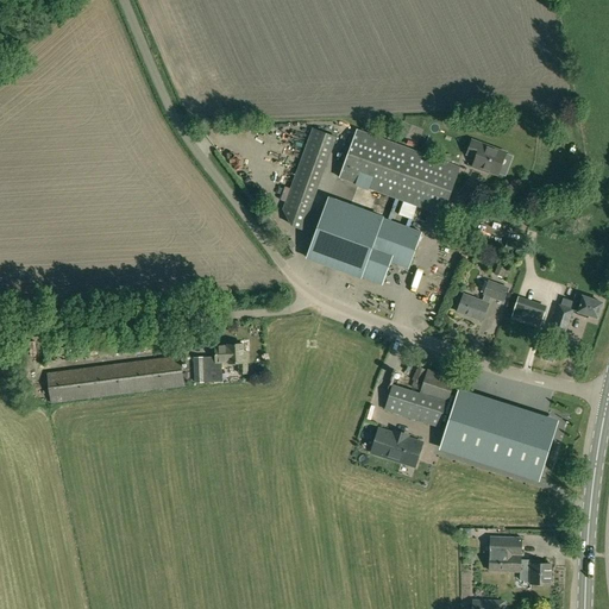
[(357,130),(339,177),(396,198),(429,211),(441,214),(459,167),(357,130)]
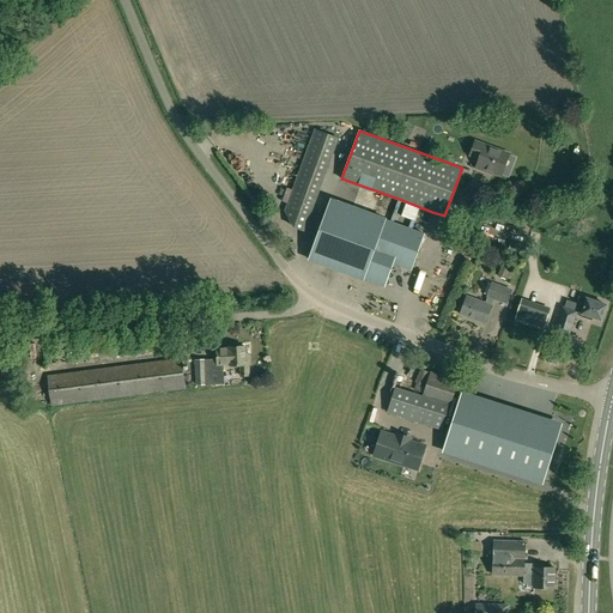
[(486,170),(501,176),(505,165),(511,159),(509,156),(509,153),(475,141),(472,153),(480,157),(477,168),(486,171),(486,170)]
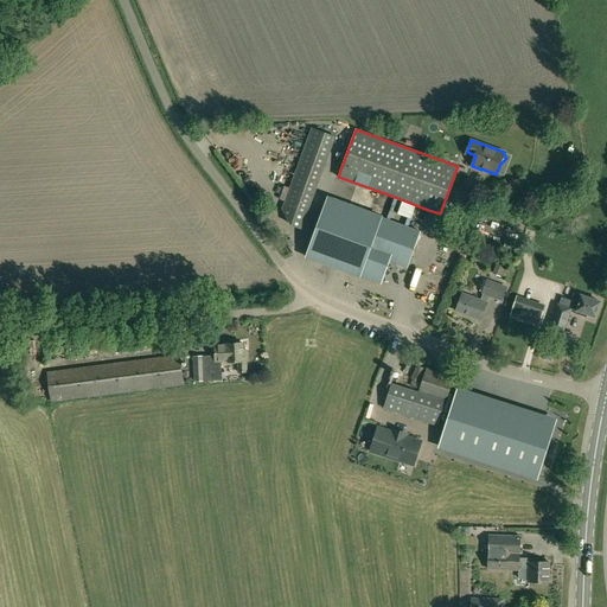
[(417,241),(428,210),(395,197),(387,221),(351,206),(347,215),(327,206),(310,256),(381,282),(400,289),(408,267),(410,268),(420,242),(417,241)]
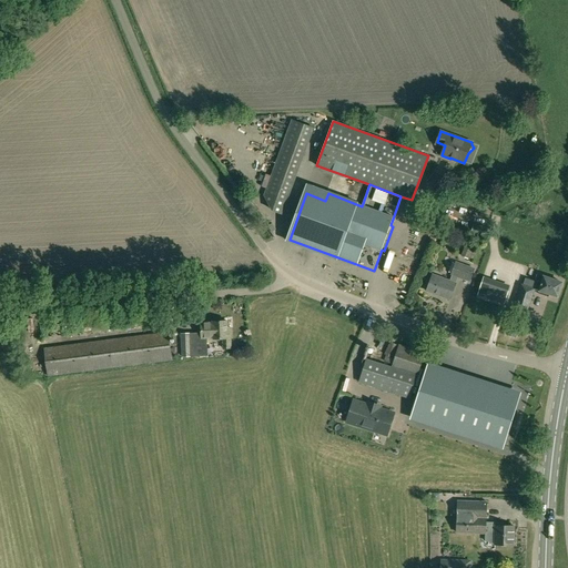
[(474,246),(466,244),(460,256),(468,260),(474,246)]
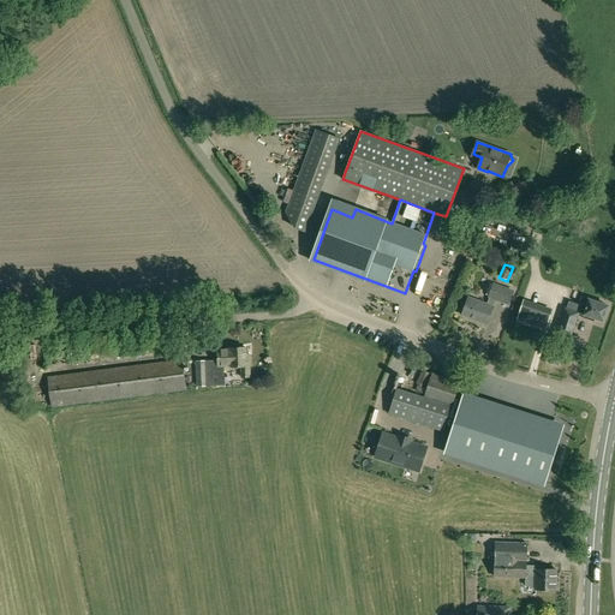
[(489,298),(487,304),(469,297),(463,315),(488,324),(494,306),(496,300),(509,305),(515,290),(494,282),(488,298),(489,298)]
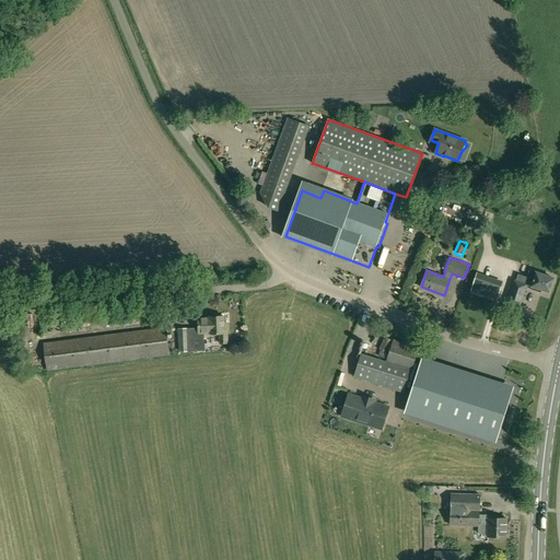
[(536,272),(529,270),(527,277),(518,275),(516,281),(514,281),(508,302),(520,306),(526,287),(524,287),(525,284),(532,287),(531,289),(540,292),(541,290),(549,292),(555,279),(536,272)]
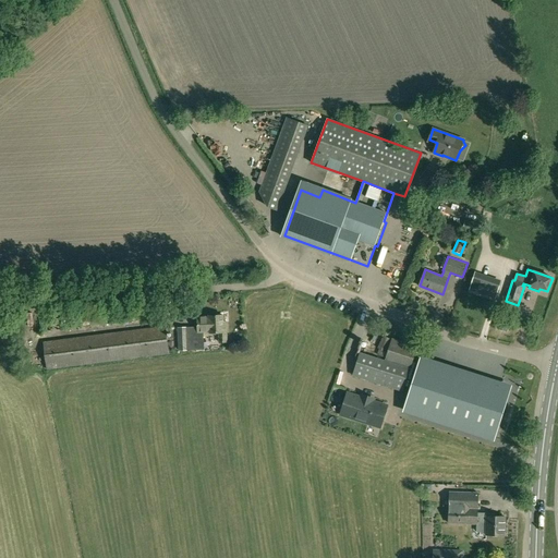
[(504,284),(480,277),(474,291),(487,295),(498,299),(499,299),(504,284)]
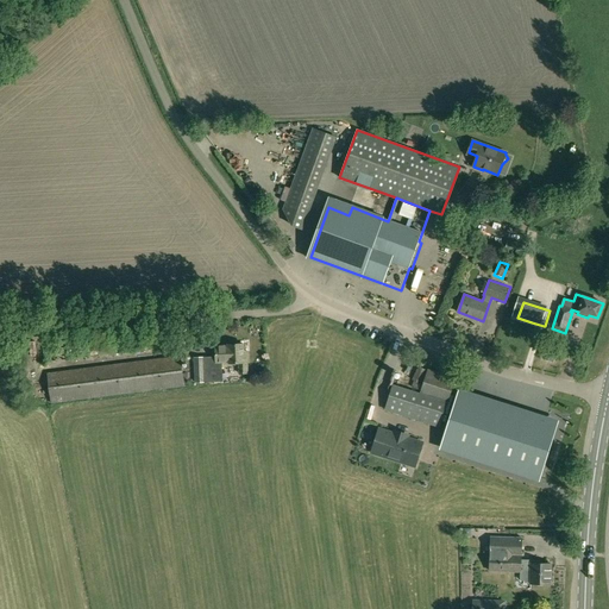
[(228,346),(228,362),(228,363),(239,363),(239,374),(248,374),(246,351),(244,351),(243,344),(228,345),(228,346)]
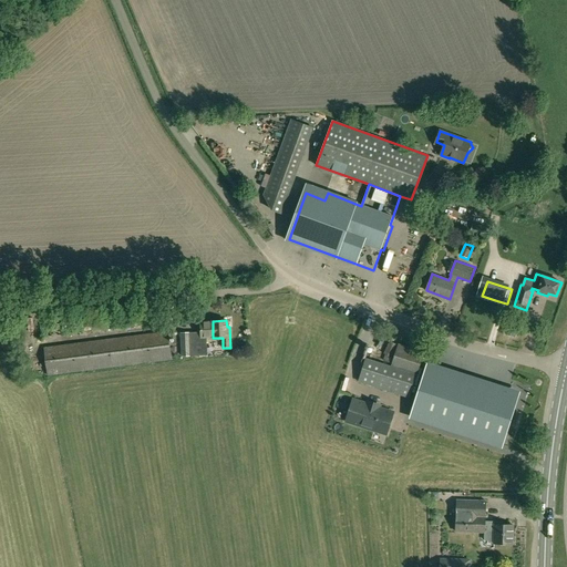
[(200,322),(200,332),(182,333),(182,356),(207,354),(207,338),(213,337),(213,322),(200,322)]
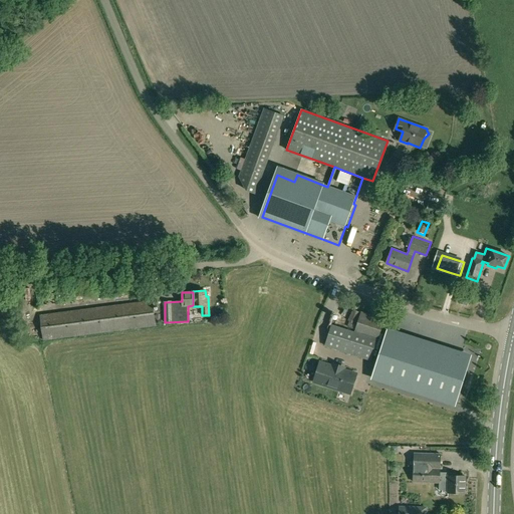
[(467,305),(470,295),(462,293),(459,303),(467,305)]
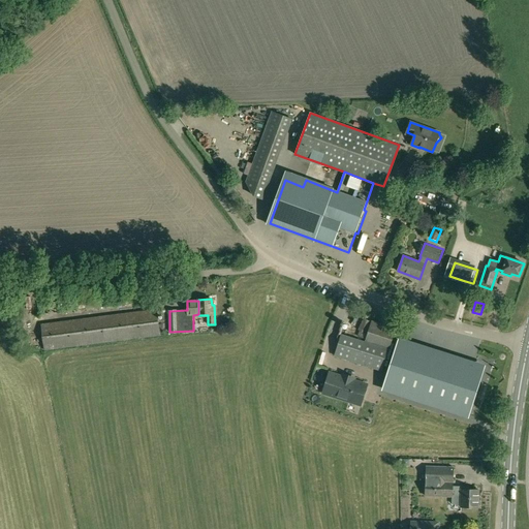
[(41,323),(44,350),(160,336),(157,309),(41,323)]
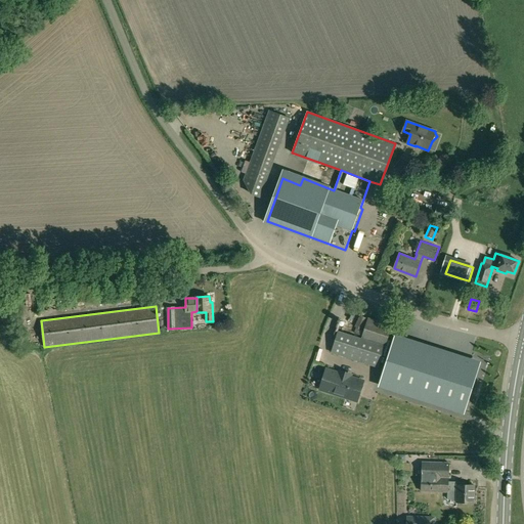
[(392,325),(368,318),(361,339),(385,346),(392,325)]
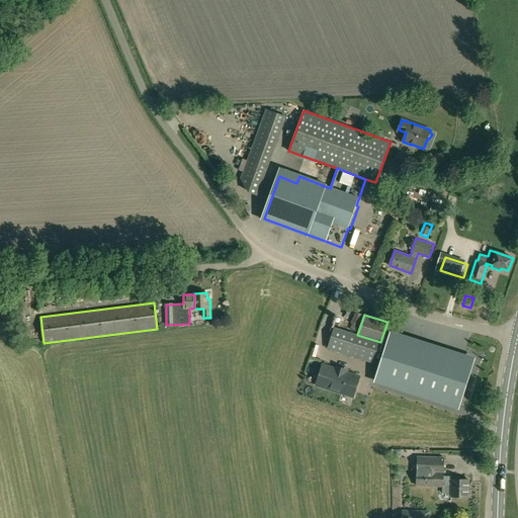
[(357,335),(334,327),(328,347),(373,362),(380,342),(357,335)]
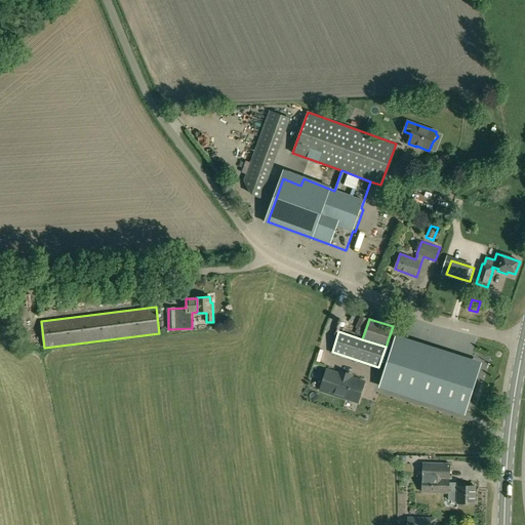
[(463,412),(479,364),(467,360),(463,369),(392,347),(379,385),(463,412)]
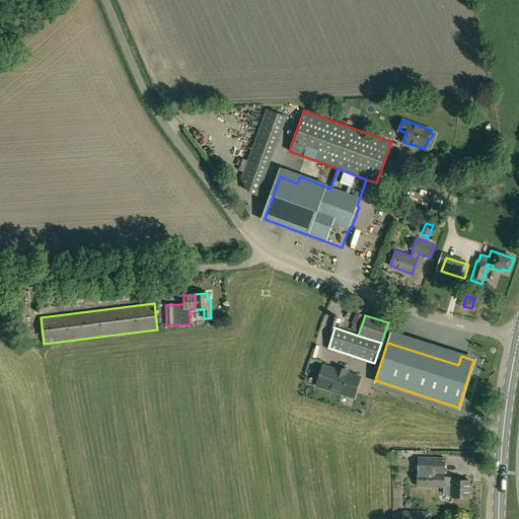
[(336,369),(323,366),(317,385),(354,397),(360,377),(347,373),(348,371),(337,367),(336,369)]
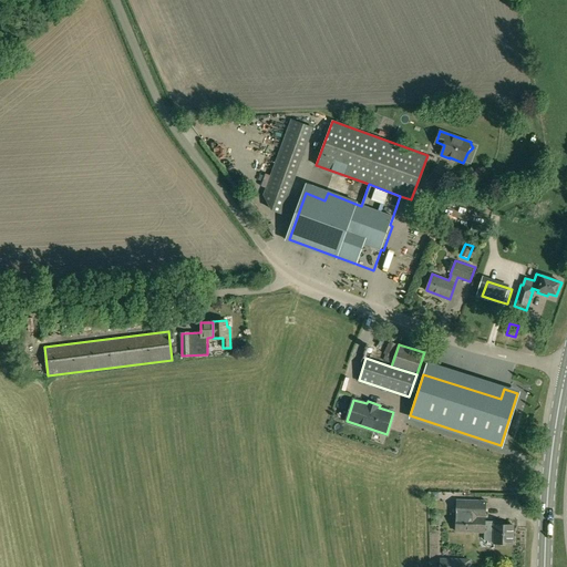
[(486,501),(457,500),(456,532),(485,533),(486,501)]
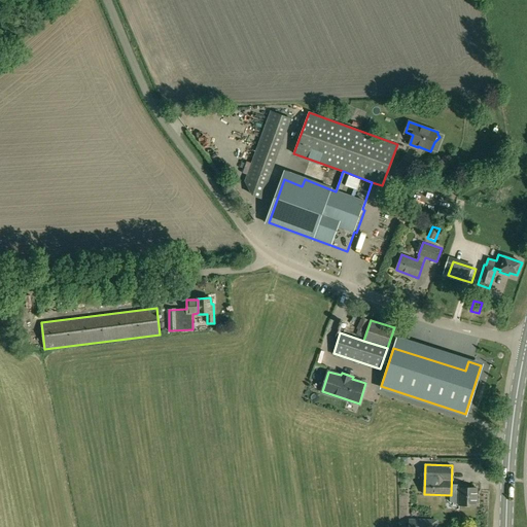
[(459,505),(476,505),(477,488),(467,488),(467,485),(452,485),(451,495),(451,502),(459,502),(459,505)]
